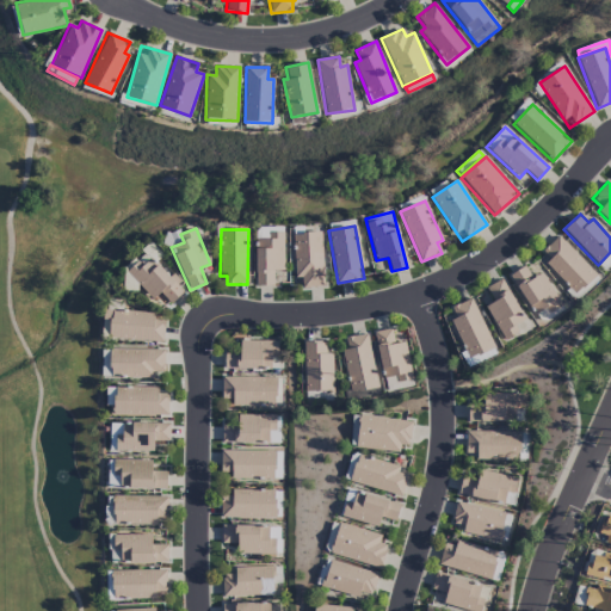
[(302,288),(323,288),(321,232),(294,234),(296,278),(301,278),(302,288)]
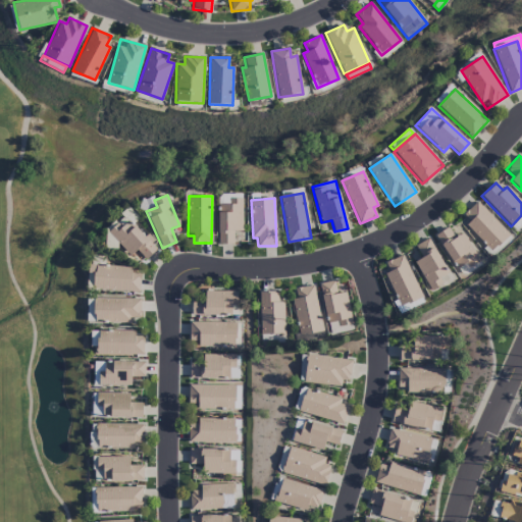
[(243,231),(242,199),(228,199),(229,205),(217,205),(218,245),(233,245),(233,231),(243,231)]
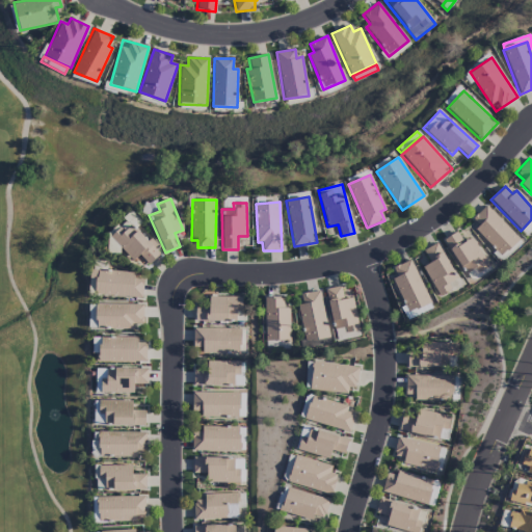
[(469,222),(502,257),(519,240),(485,206),(469,222)]
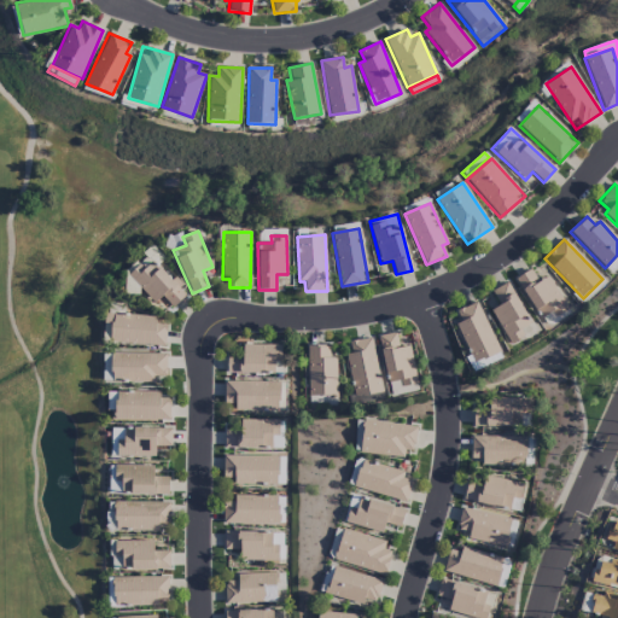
[(138,263),(127,275),(167,314),(186,293),(153,262),(145,270),(138,263)]
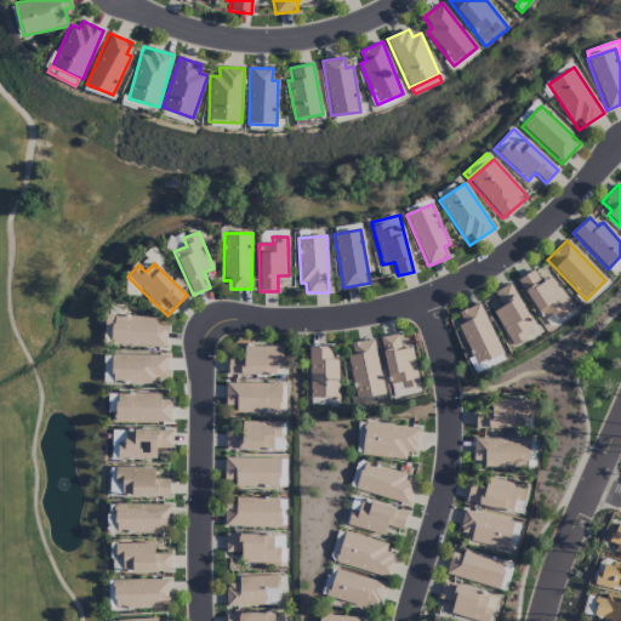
[(550,278),(541,283),(531,271),(517,281),(543,319),(554,312),(559,319),(571,309),(550,278)]
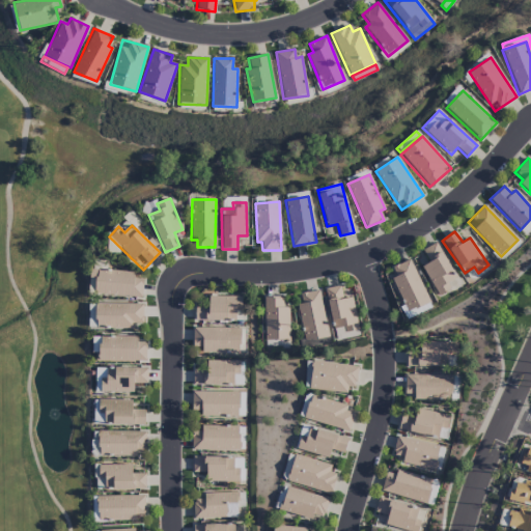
[(423,250),(429,260),(421,266),(439,296),(449,288),(446,283),(456,277),(436,243),(423,250)]
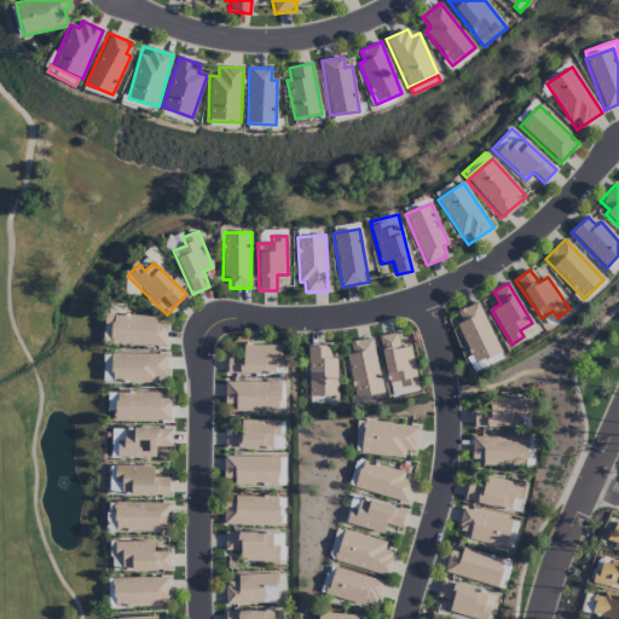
[(456,325),(474,364),(501,352),(476,302),(457,312),(462,323),(456,325)]
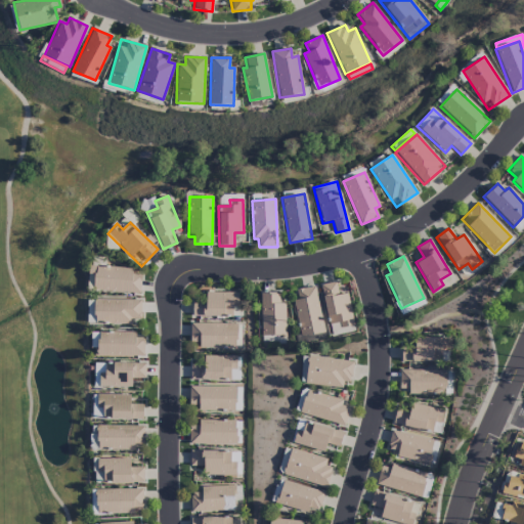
[(93,291),(140,293),(141,274),(133,274),(133,268),(105,267),(105,258),(92,257),(91,275),(94,275),(93,291)]
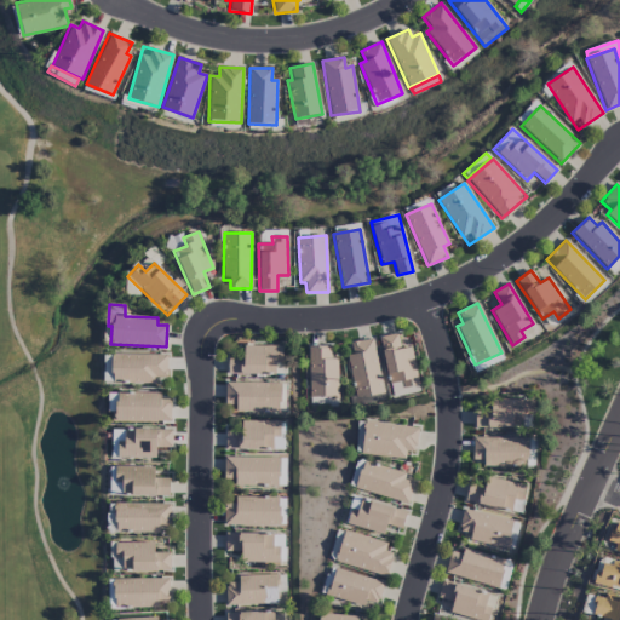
[(419,385),(411,346),(400,349),(397,333),(378,338),(388,384),(401,380),(403,388),(419,385)]
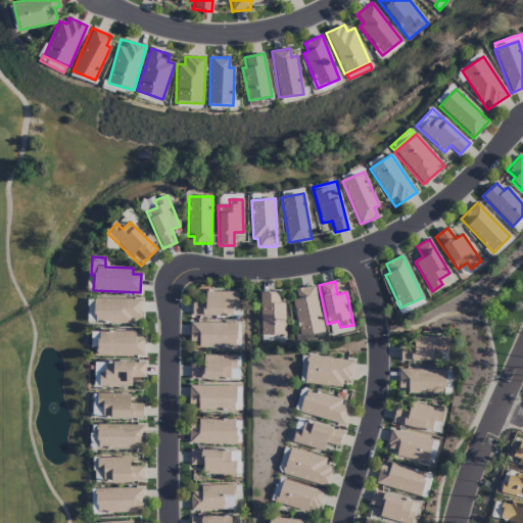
[(300,336),(324,331),(314,285),(295,289),(297,298),(292,299),(300,336)]
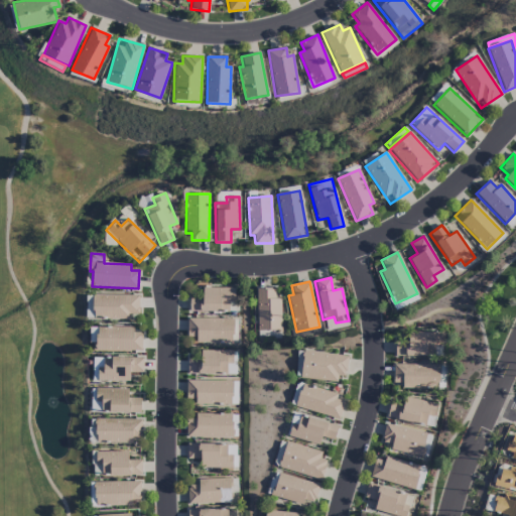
[(189,297),(188,311),(228,312),(229,300),(235,301),(235,288),(203,287),(202,298),(189,297)]
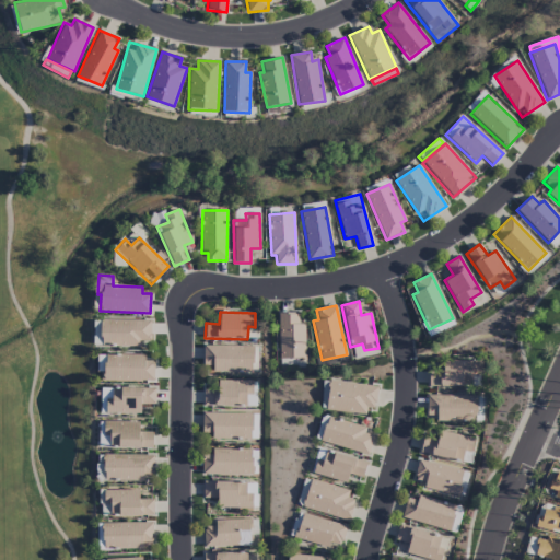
[(305,324),(299,325),(299,313),(278,313),(279,359),(305,359),(305,324)]
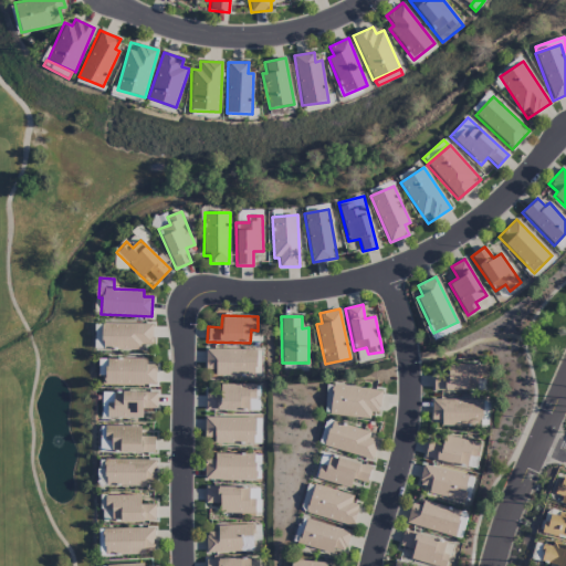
[(153,323),(102,324),(102,349),(143,349),(143,345),(153,345),(153,323)]
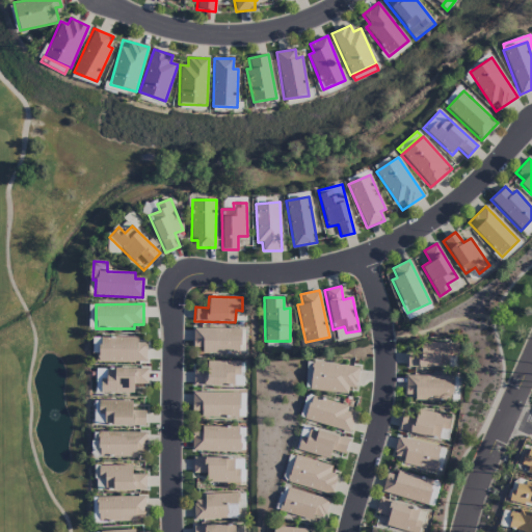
[(193,346),(202,346),(202,354),(240,354),(241,329),(193,328),(193,346)]
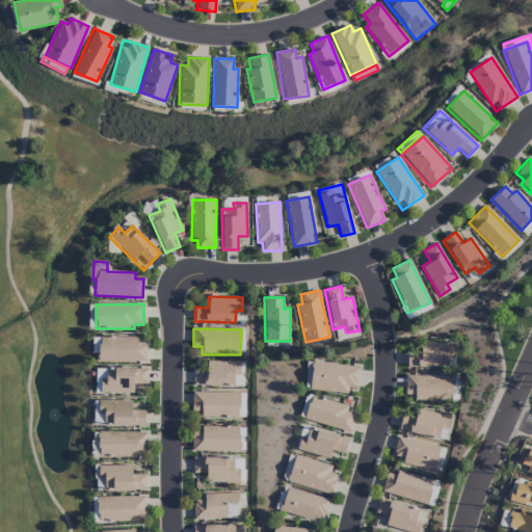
[(147,343),(137,342),(137,337),(99,337),(99,362),(147,363),(147,343)]
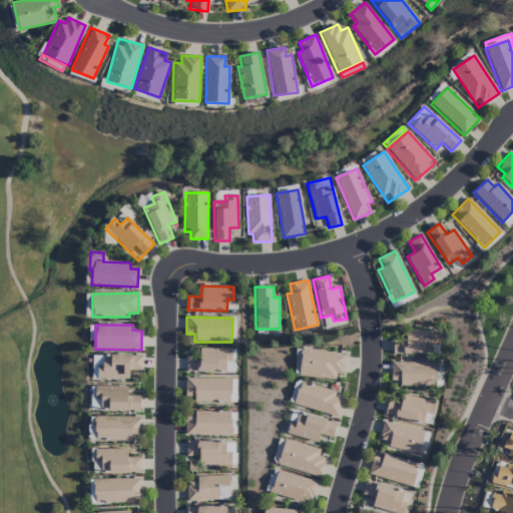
[(297,335),(318,331),(317,326),(296,330),(297,335)]
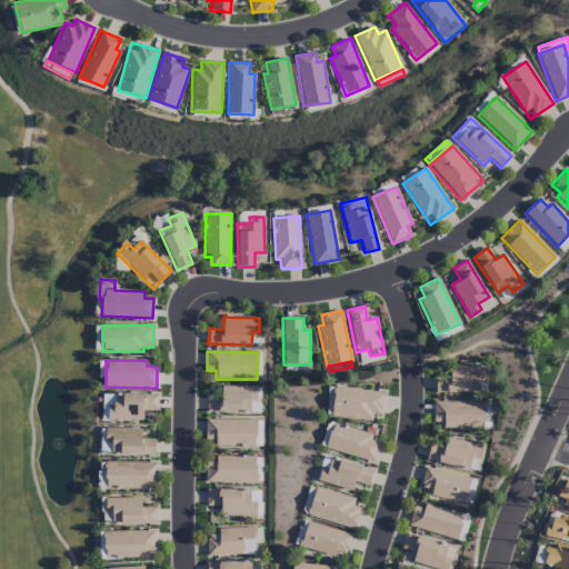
[(486,367),(449,366),(449,377),(436,377),(436,392),(479,393),(479,382),(486,382),(486,367)]
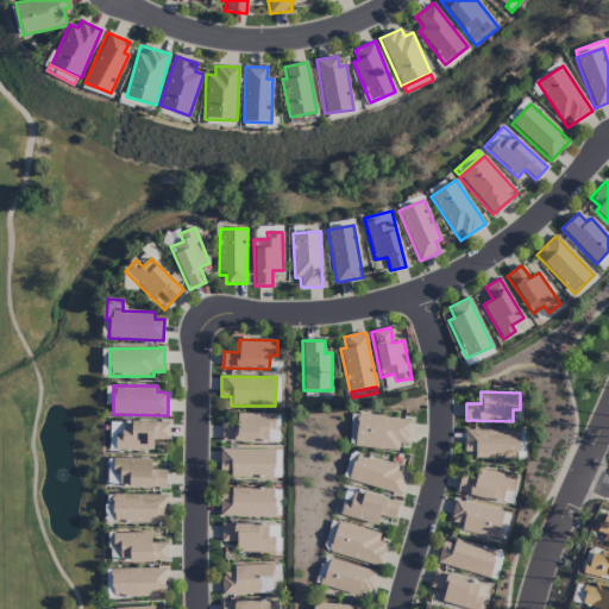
[(277,443),(278,414),(239,413),(238,424),(221,424),(221,441),(277,443)]
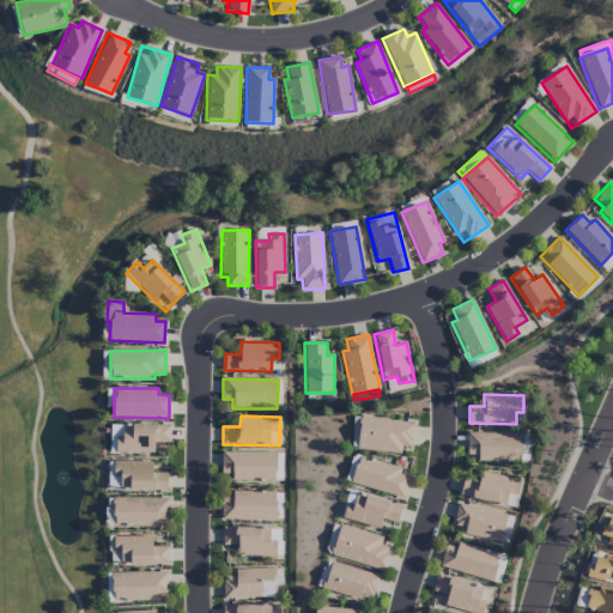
[(400,454),(401,447),(411,448),(413,422),(359,418),(357,450),(400,454)]
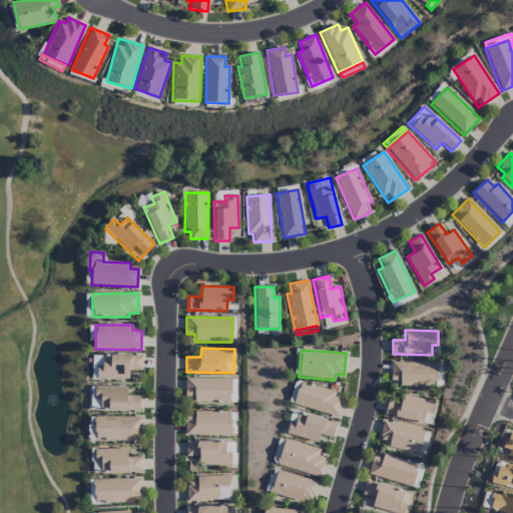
[(93,355),(93,379),(128,379),(128,371),(142,371),(142,356),(93,355)]
